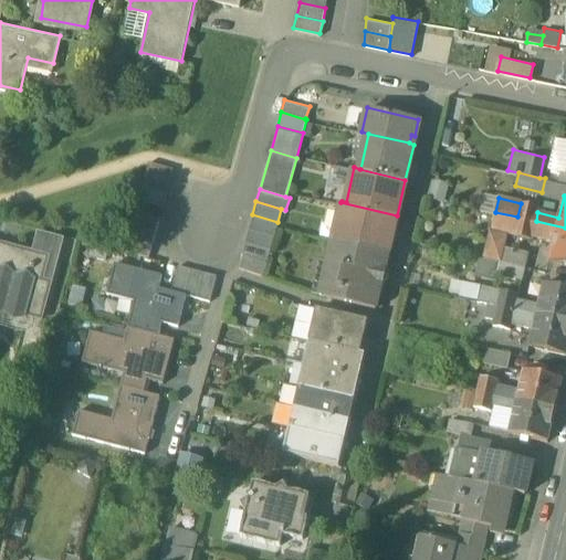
[(397,215),(341,202),(333,238),(388,251),(397,215)]
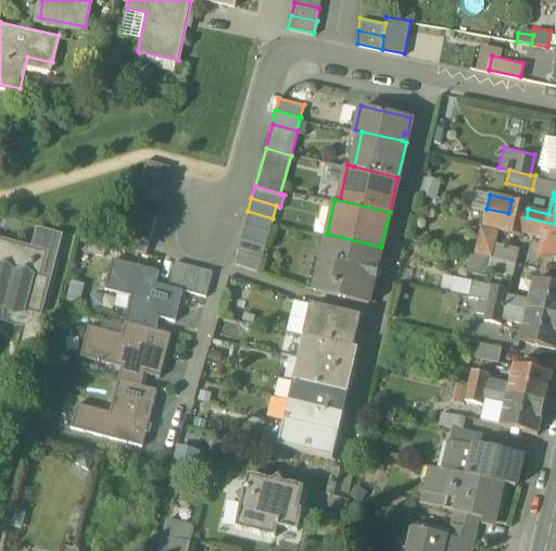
[(529,204),(512,200),(508,213),(527,217),(528,209),(529,204)]
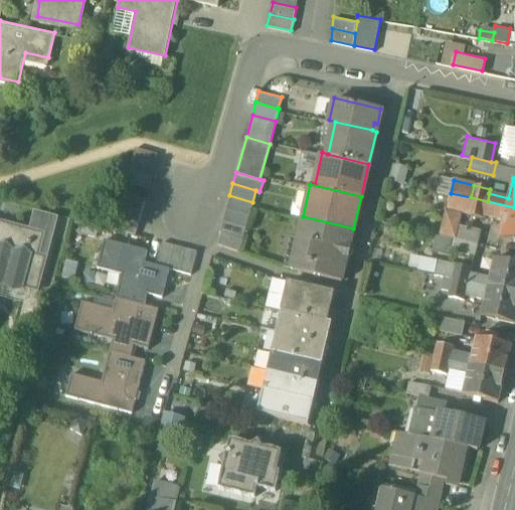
[(145,197),(122,191),(112,226),(135,232),(145,197)]
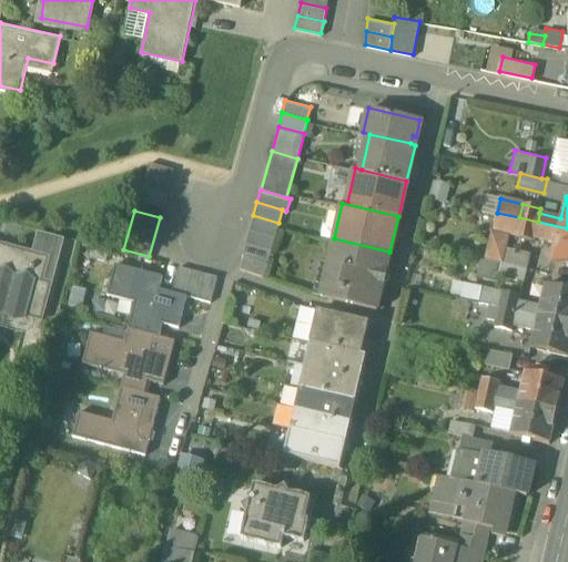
[(279,223),(253,215),(250,227),(275,235),(279,223)]
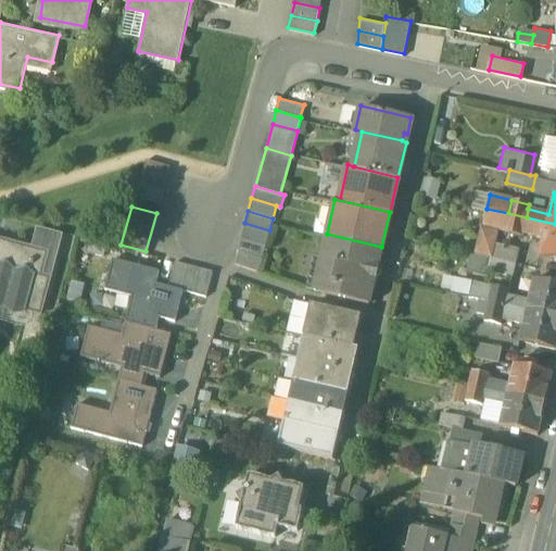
[(527,217),(508,213),(505,229),(522,234),(523,229),(527,217)]
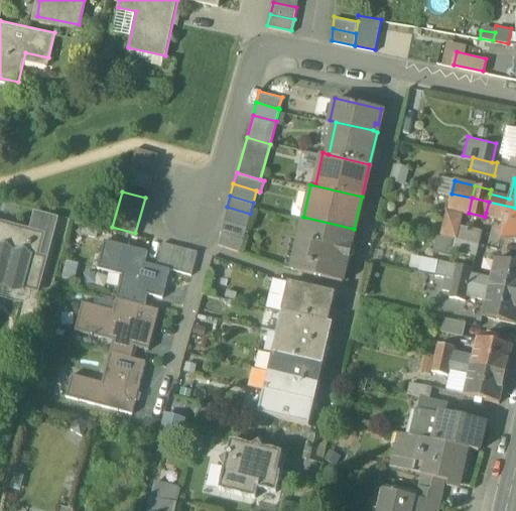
[(515,208),(489,202),(486,213),(505,217),(501,236),(515,239),(515,208)]
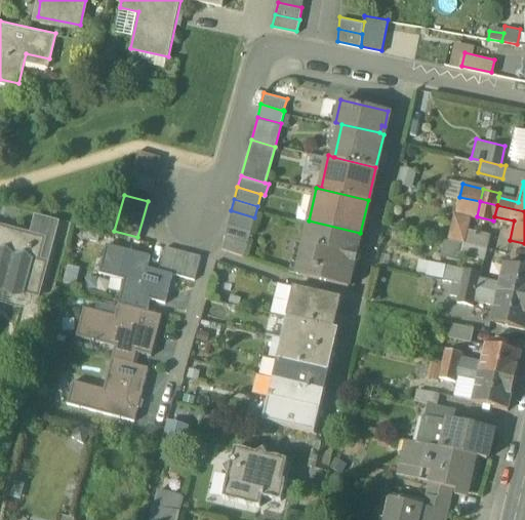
[(254,217),(231,210),(228,223),(251,229),(254,217)]
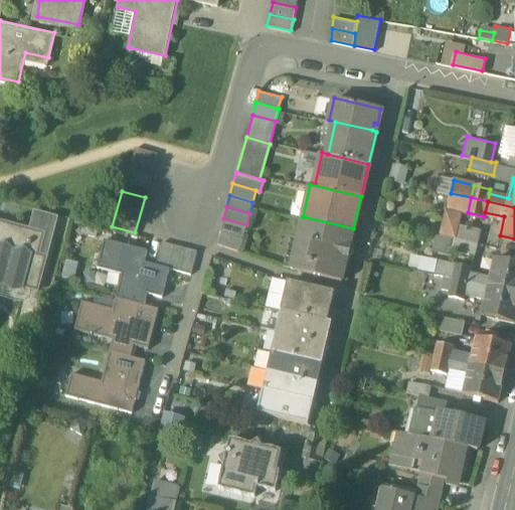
[(0,278),(38,289),(58,214),(34,208),(30,225),(0,217),(0,278)]
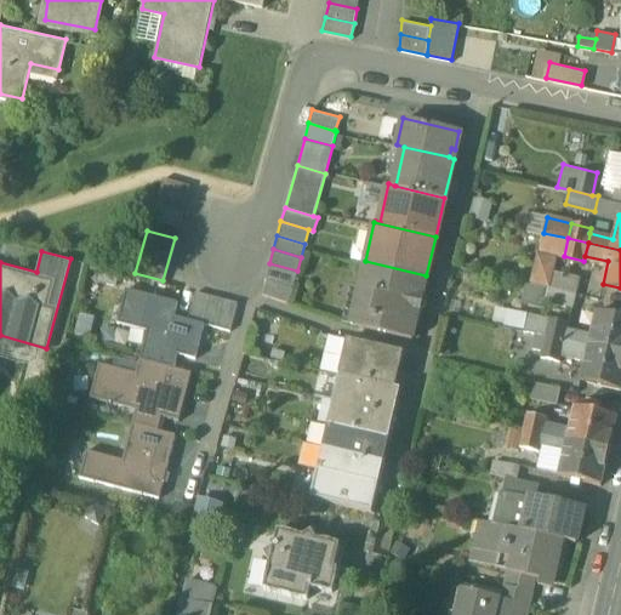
[(365,261),(359,286),(366,288),(358,324),(412,337),(426,275),(365,261)]
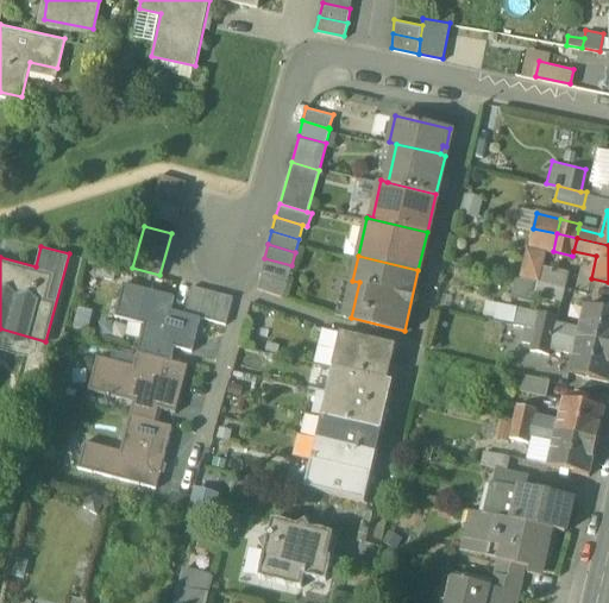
[(292,265),(264,258),(259,271),(262,272),(288,280),(292,265)]
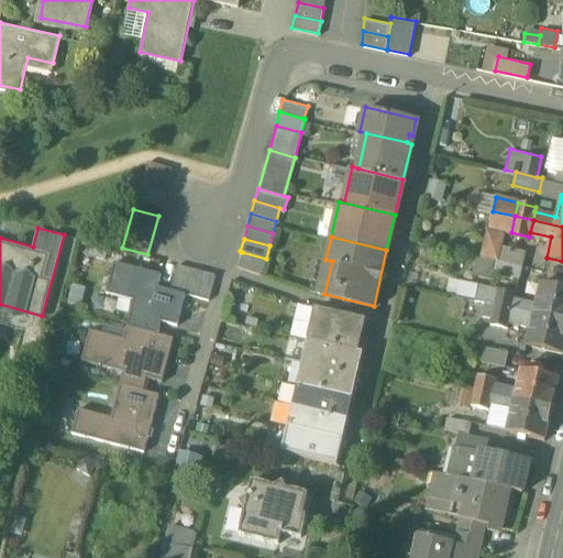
[(526,249),(501,243),(499,258),(522,263),(526,249)]
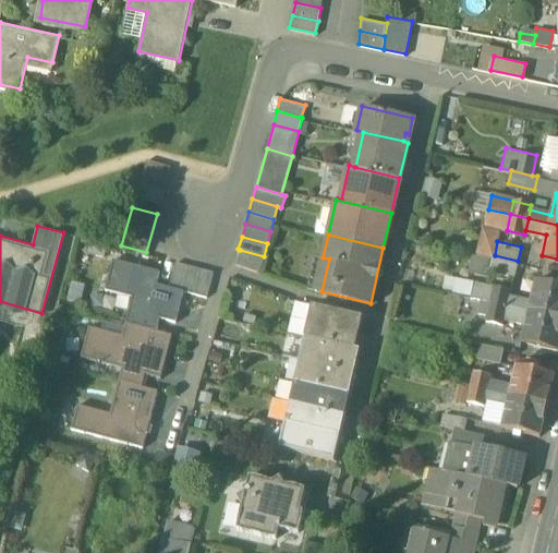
[(264,256),(240,250),(235,262),(259,271),(264,256)]
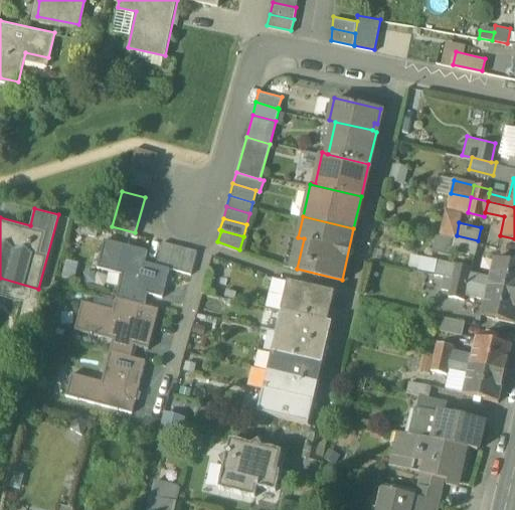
[(115,295),(142,302),(145,290),(161,294),(168,266),(168,265),(157,262),(143,258),(146,244),(105,233),(97,263),(122,270),(115,295)]
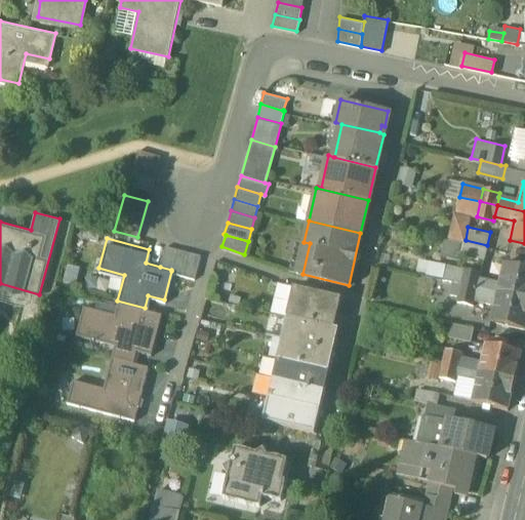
[(487,245),(466,240),(462,254),(484,260),(487,245)]
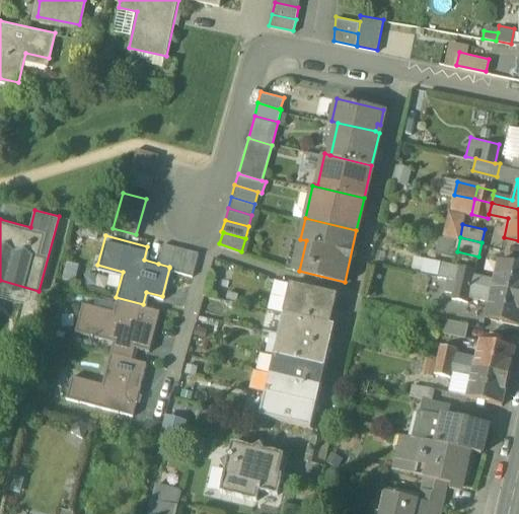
[(175,246),(164,243),(158,264),(169,267),(175,246)]
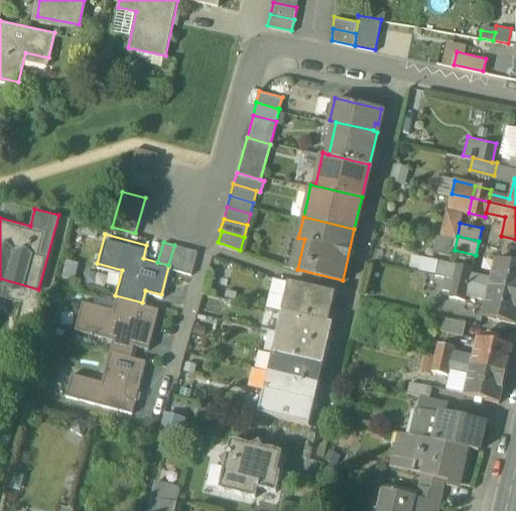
[(185,248),(174,245),(168,265),(168,266),(179,269),(185,248)]
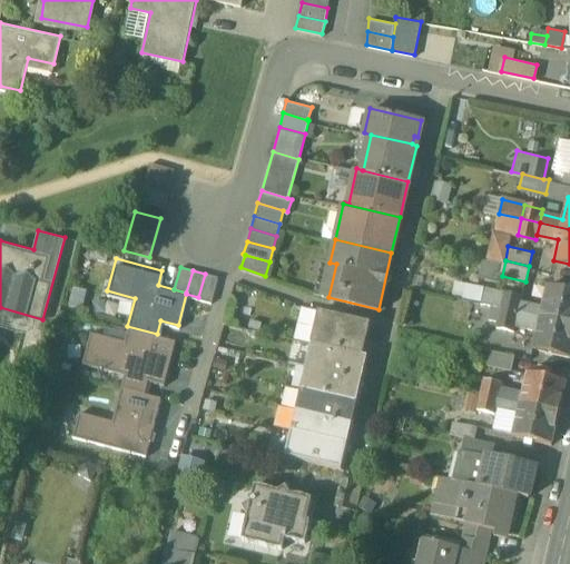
[(217,277),(205,274),(198,297),(210,300),(217,277)]
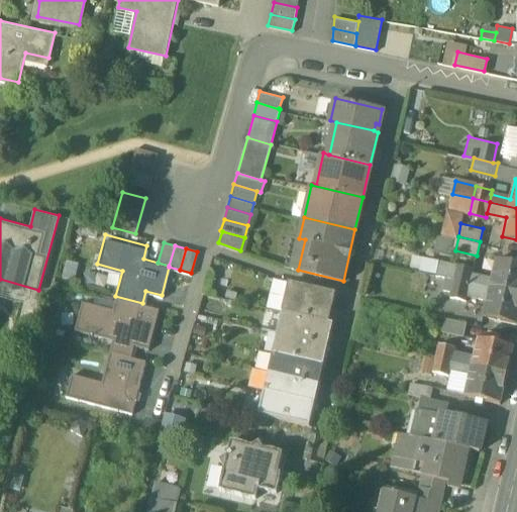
[(516,262),(497,258),(493,277),(473,273),(471,281),(516,291),(516,262)]
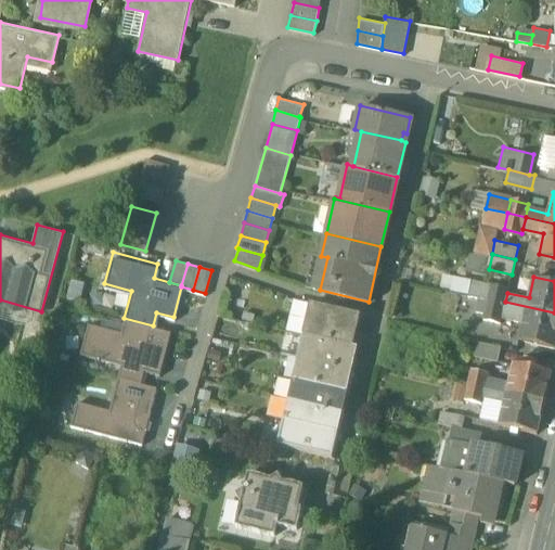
[(491,283),(472,279),(468,293),(479,295),(488,297),(491,283)]
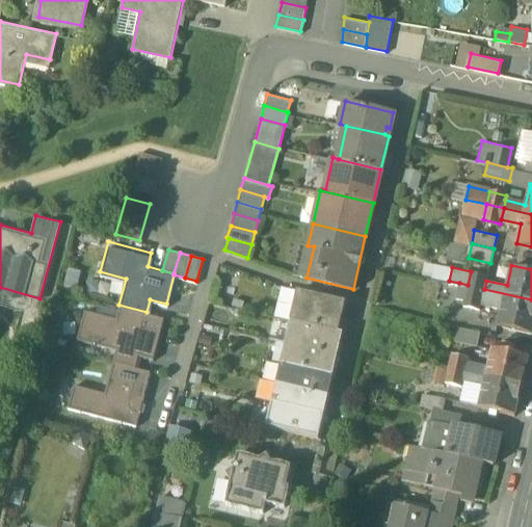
[(487,275),(471,271),(468,285),(484,289),(486,281),(487,275)]
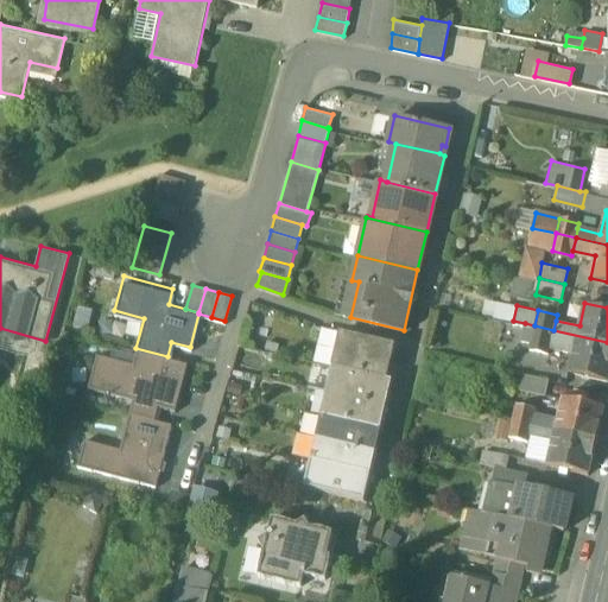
[(534,325),(525,323),(521,338),(531,340),(530,347),(549,352),(550,346),(553,330),(534,325)]
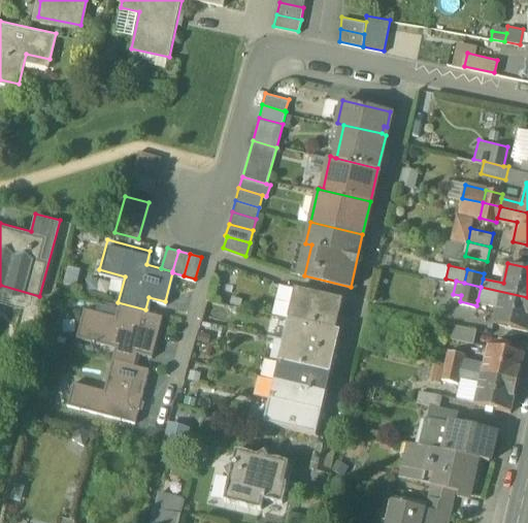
[(342,298),(295,287),(288,317),(335,328),(342,298)]
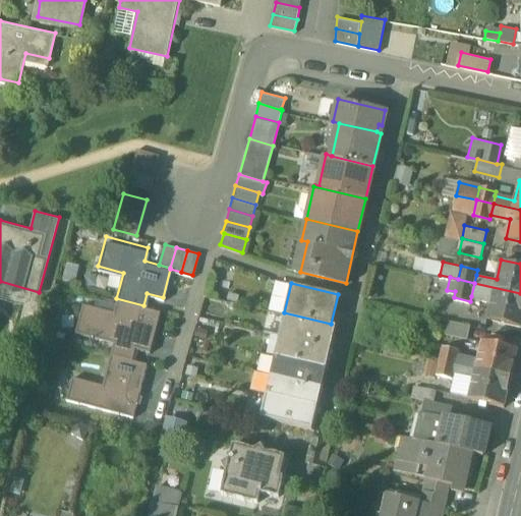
[(520,293),(474,283),(471,296),(486,300),(487,296),(493,297),(487,317),(520,324),(520,293)]
